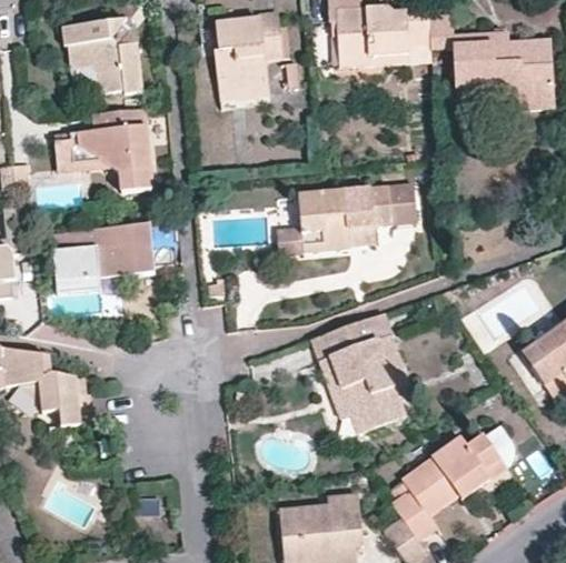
[(429,43),(428,16),(427,0),(404,0),(404,13),(395,13),(390,20),(381,20),(381,8),(360,8),(359,0),(326,0),(327,20),(334,20),(335,41),(344,40),(345,67),(406,62),(405,46),(429,43)]
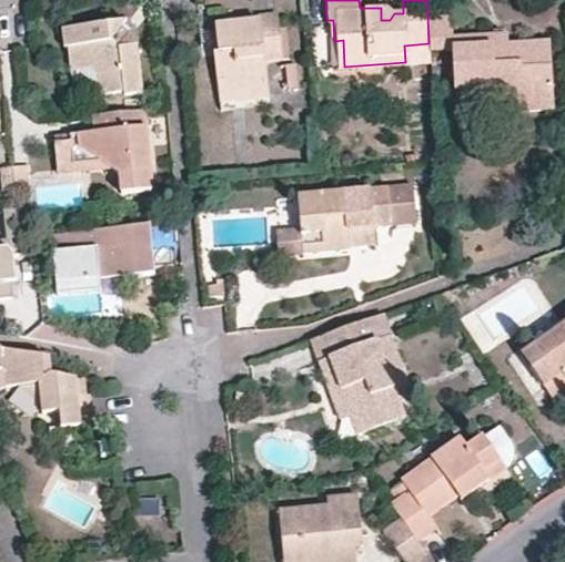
[(217,90),(248,85),(249,93),(271,91),(265,52),(279,51),(272,1),(252,4),(253,9),(218,14),(221,36),(222,48),(217,49),(211,50),(217,90)]
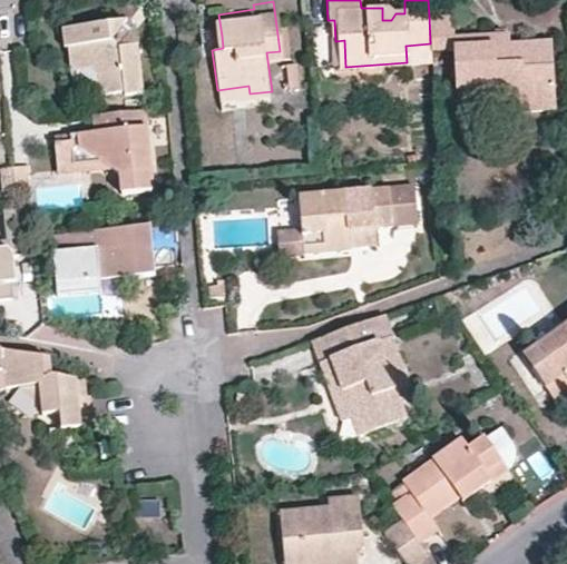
[(389,8),(382,8),(382,20),(391,20),(396,13),(391,10),(389,8)]
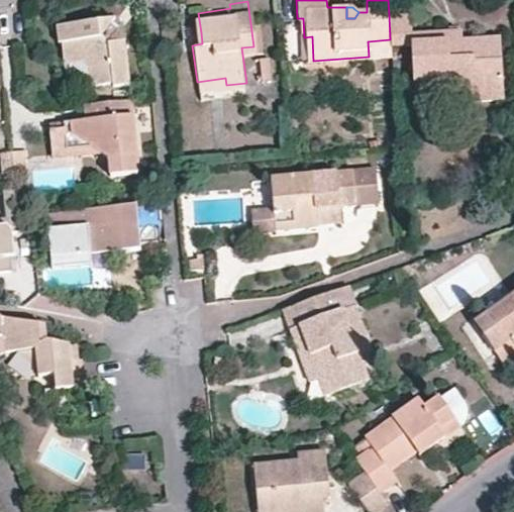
[(410,13),(389,14),(390,39),(390,46),(414,45),(416,81),(471,79),(472,96),(472,100),(503,98),(503,97),(504,97),(504,96),(504,95),(500,39),(500,38),(500,37),(499,36),(498,36),(464,39),(463,30),(450,31),(412,33),(410,13)]
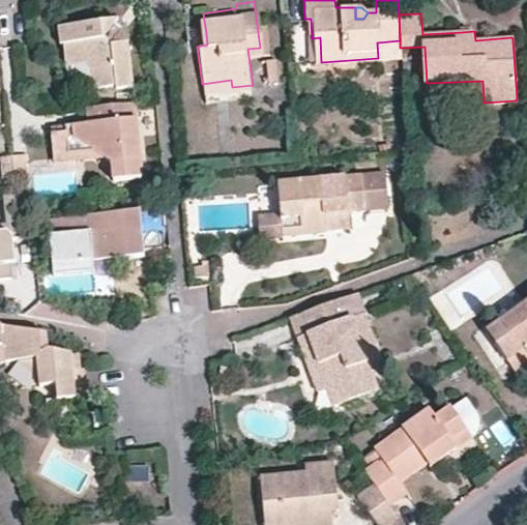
[(133,85),(127,32),(114,24),(114,18),(58,25),(59,41),(62,41),(64,56),(71,62),(75,62),(78,61),(80,61),(83,61),(86,62),(88,64),(89,66),(91,69),(92,79),(99,84),(115,83),(115,86),(133,85)]
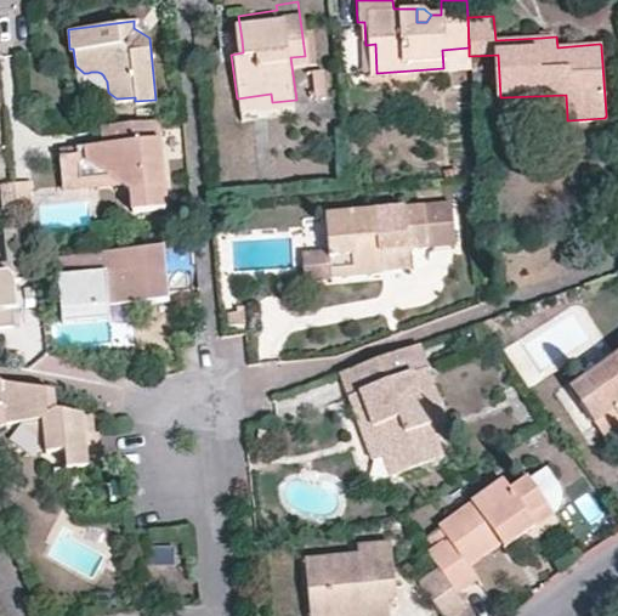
[(134,28),(149,38),(148,28),(142,24),(139,21),(134,21),(134,28)]
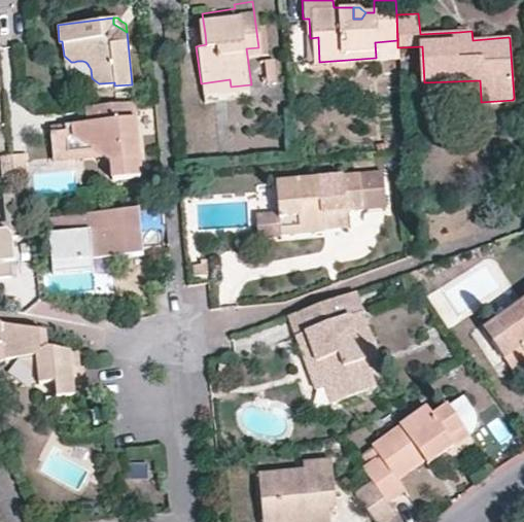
[(311,63),(319,62),(318,37),(310,38),(311,63)]
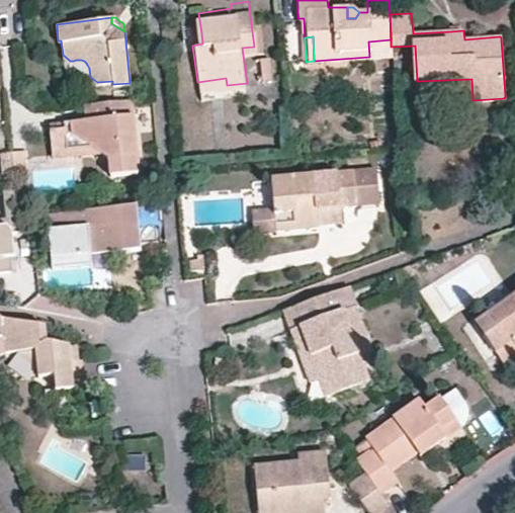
[(263,72),(260,54),(253,55),(255,59),(255,73),(263,72)]
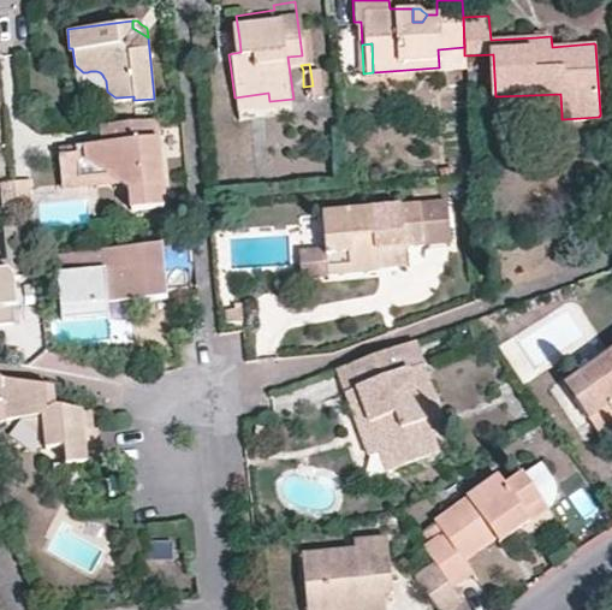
[(236,105),(269,101),(268,93),(235,98),(236,105)]
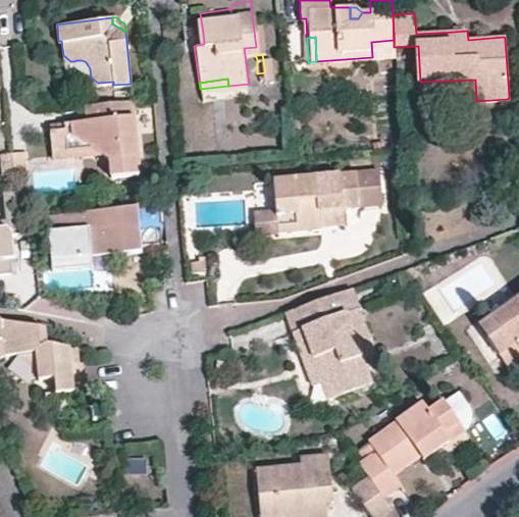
[(476,97),(475,80),(420,82),(420,99),(476,97)]
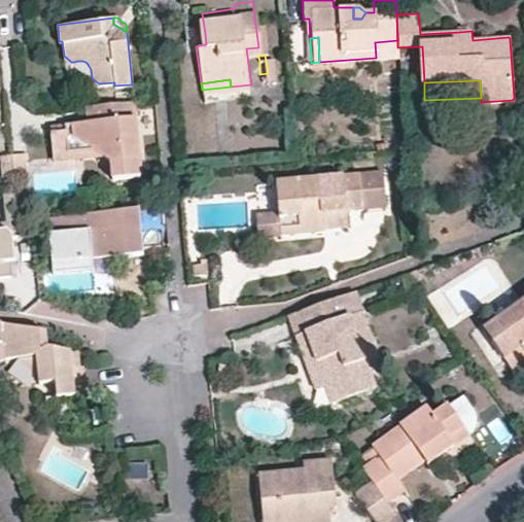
[(140,175),(132,100),(80,105),(82,122),(68,123),(69,136),(99,155),(106,161),(107,178),(140,175)]
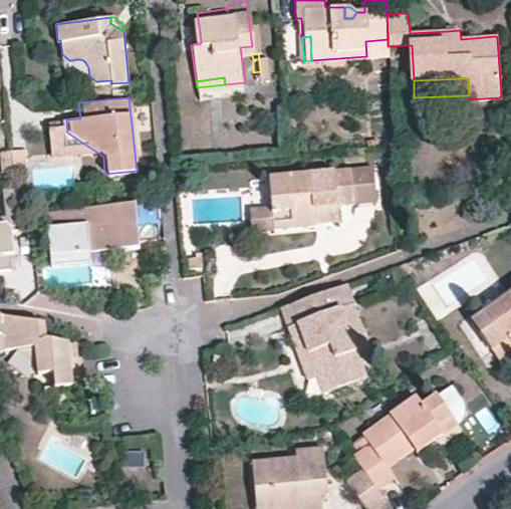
[(96,152),(67,133),(66,119),(55,119),(45,120),(48,157),(96,152)]
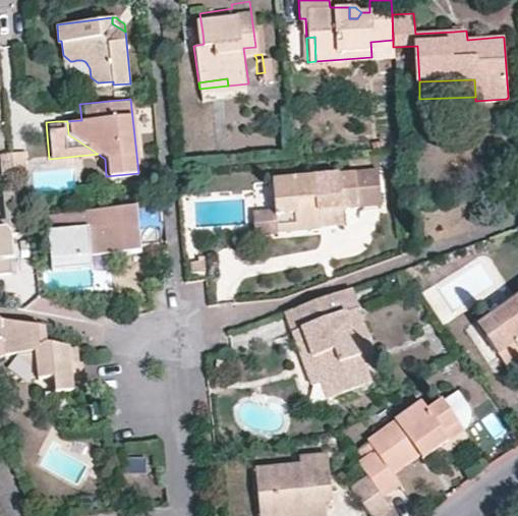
[(23,171),(22,157),(26,156),(25,150),(9,151),(12,172),(23,171)]
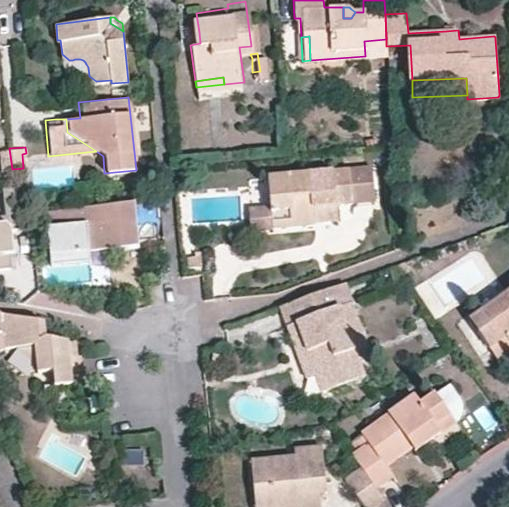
[(374,199),(371,164),(346,166),(269,173),(273,225),(314,222),(314,215),(313,204),(337,202),(374,199)]
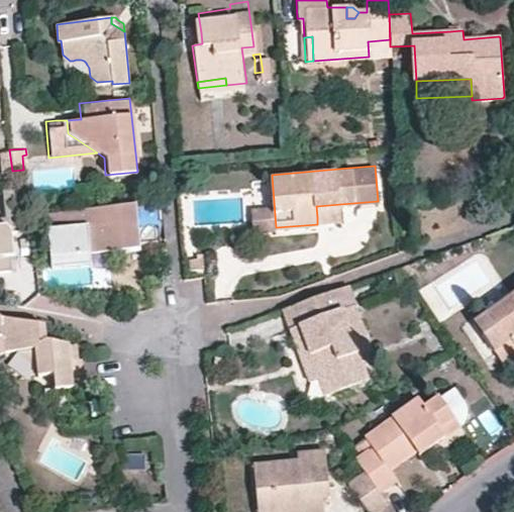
[(159,239),(157,202),(126,206),(45,213),(49,269),(88,266),(87,253),(138,249),(138,241),(151,240),(159,239)]
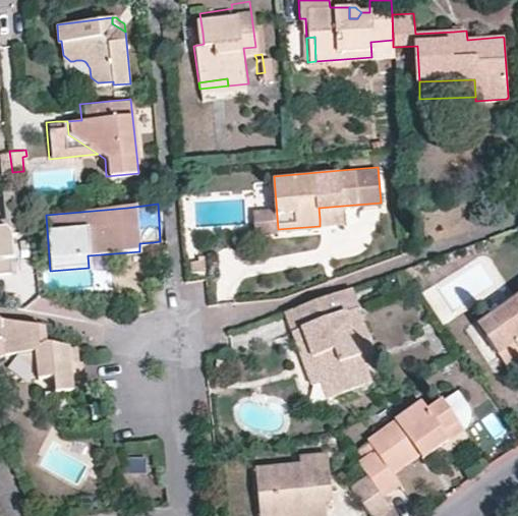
[(344,217),(343,206),(319,208),(320,219),(331,218),(344,217)]
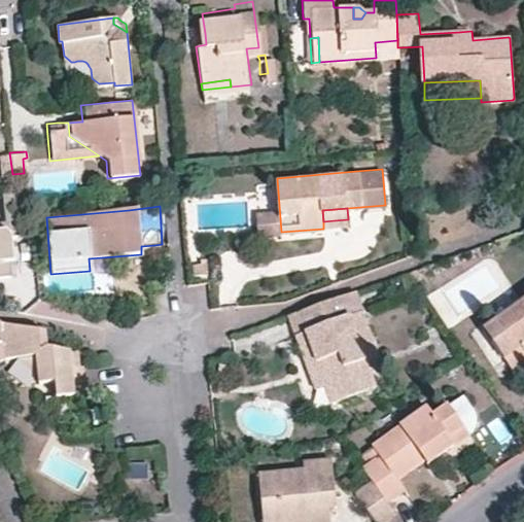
[(0,279),(9,278),(5,235),(0,232),(0,279)]
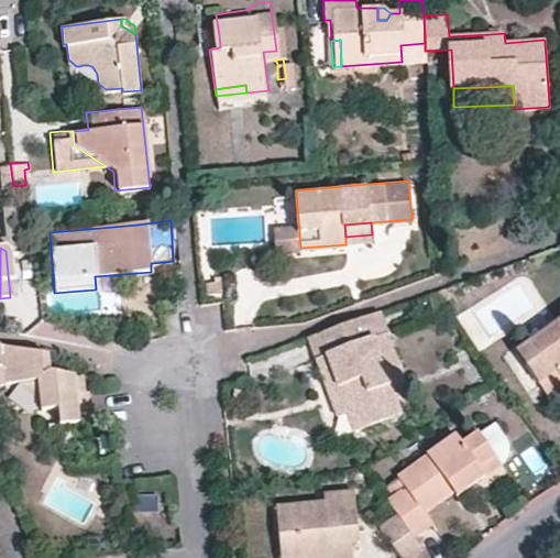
[(392,389),(372,332),(390,326),(383,310),(382,308),(308,335),(322,373),(333,369),(349,411),(354,426),(399,409),(392,389)]
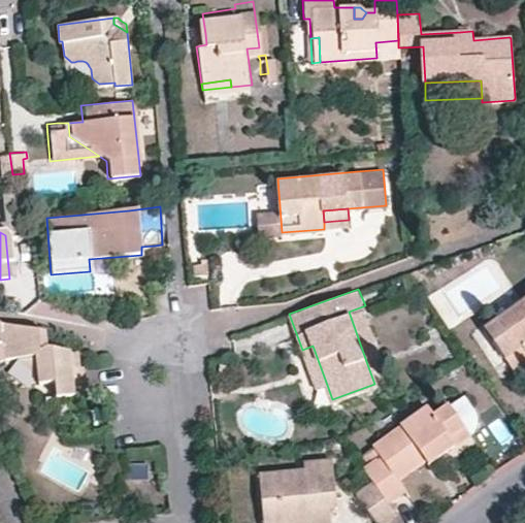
[(524,300),(492,324),(500,335),(494,340),(520,374),(524,370),(524,300)]
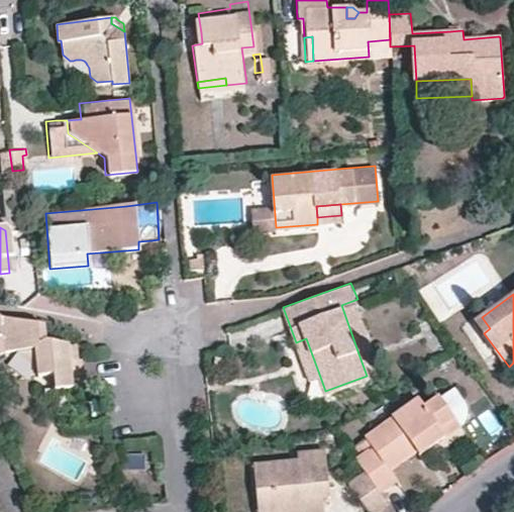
[(377,350),(357,299),(341,305),(360,356),(377,350)]
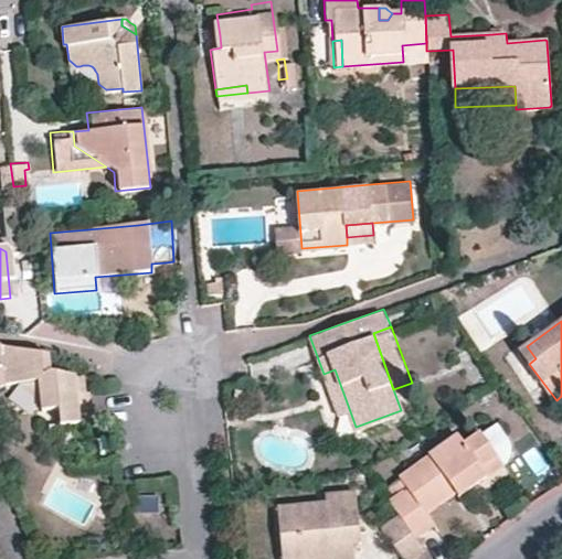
[(51,369),(51,354),(0,343),(0,383),(35,379),(39,409),(56,407),(57,421),(92,417),(89,399),(88,389),(85,388),(82,375),(51,369)]
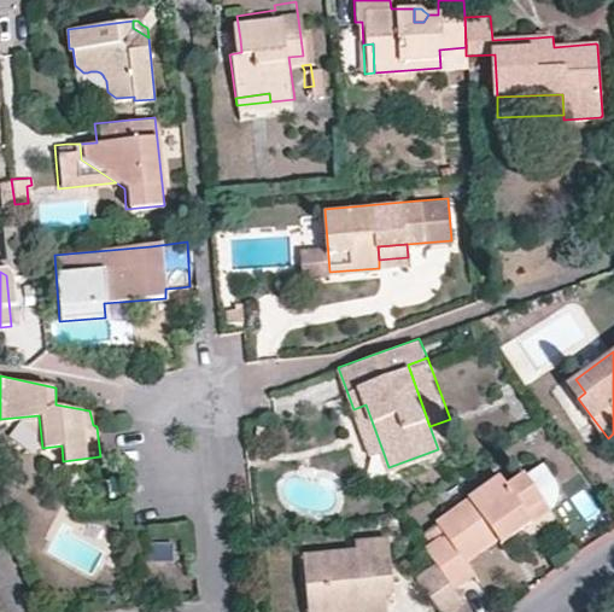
[(370,455),(382,450),(366,404),(354,409),(362,431),(370,455)]
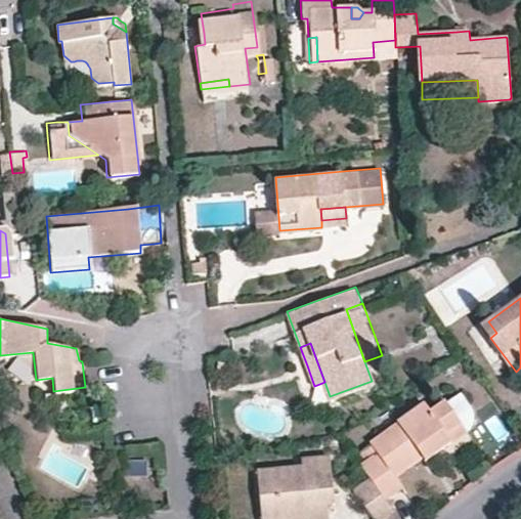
[(370,474),(385,494),(403,479),(397,470),(418,455),(422,451),(419,448),(427,442),(435,452),(452,440),(446,432),(446,431),(446,430),(447,430),(448,429),(459,421),(444,401),(431,411),(424,402),(423,401),(422,401),(421,401),(421,402),(373,438),(379,448),(360,462),(370,474)]
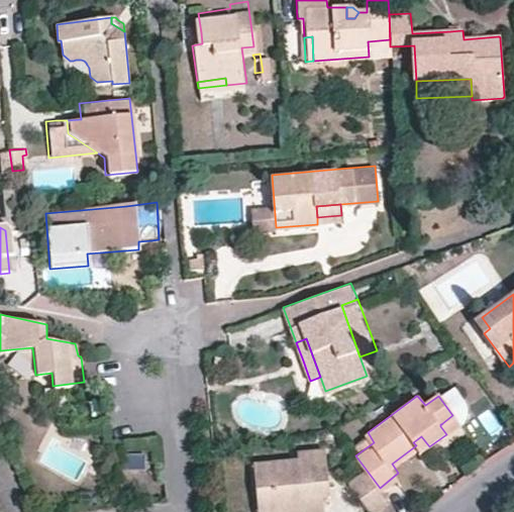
[(488,404),(476,410),(485,431),(498,425),(488,404)]
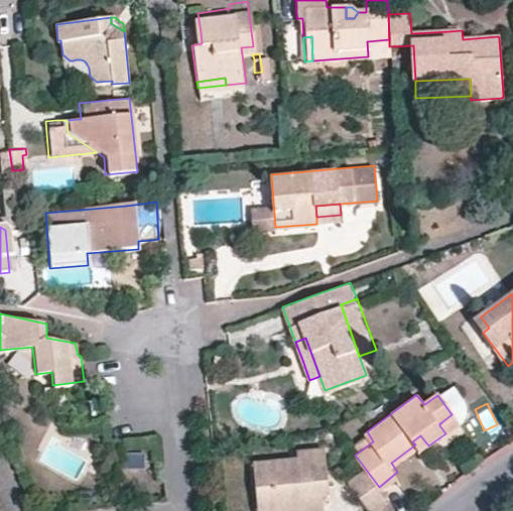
[(439,425),(445,433),(451,439),(464,429),(452,414),(441,422),(440,423),(439,423),(439,424),(439,425)]
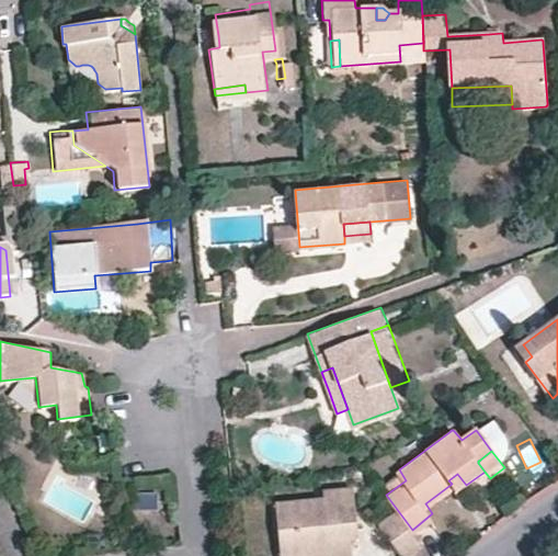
[(457,491),(466,485),(457,474),(448,480),(452,484),(457,491)]
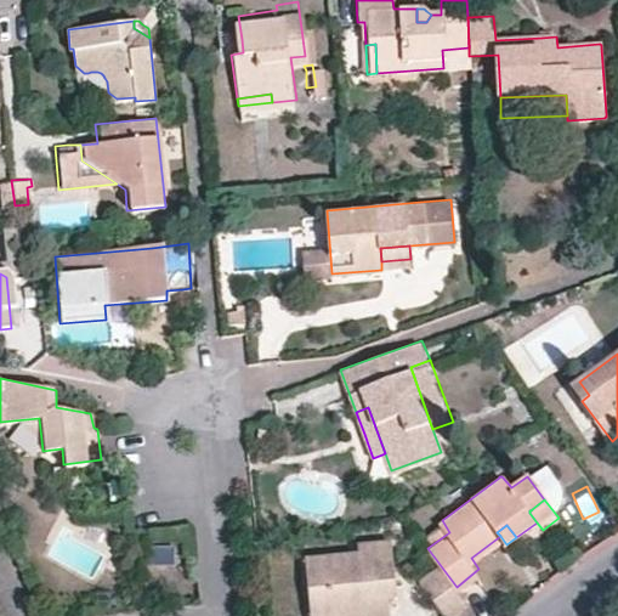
[(390,615),(390,611),(389,597),(381,597),(380,580),(396,577),(391,541),(368,542),(369,553),(358,554),(305,558),(311,615),(362,612),(362,615),(390,615)]
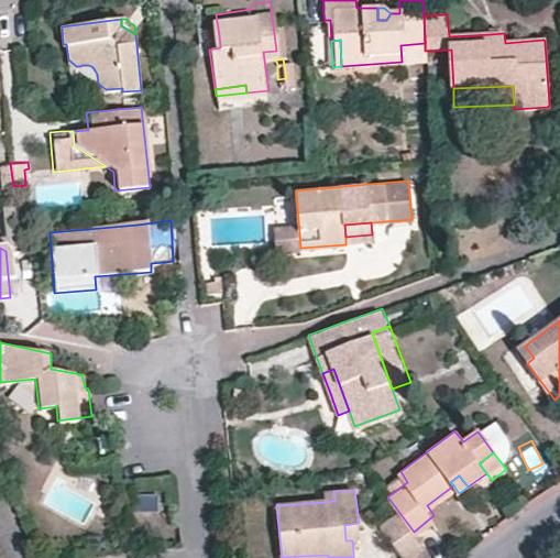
[(325,492),(325,502),(335,501),(333,491),(325,492)]
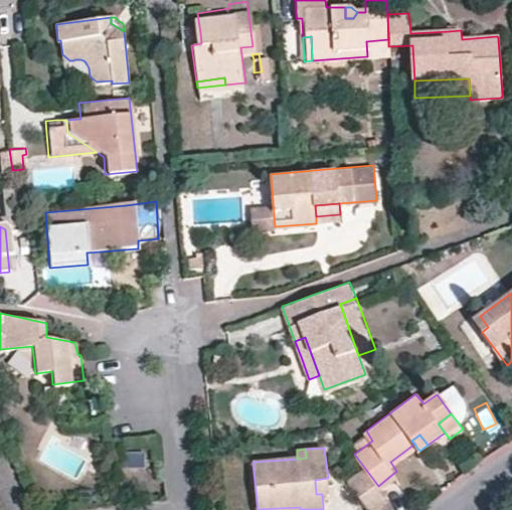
[(368,509),(386,497),(378,486),(363,466),(345,480),(368,509)]
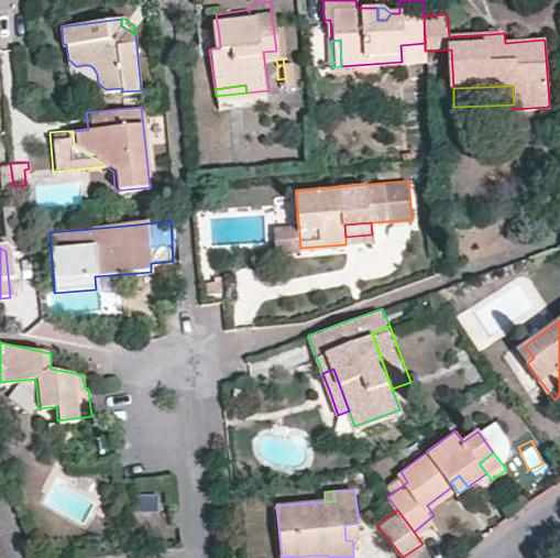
[(346,540),(352,540),(360,539),(359,523),(344,525),(346,540)]
